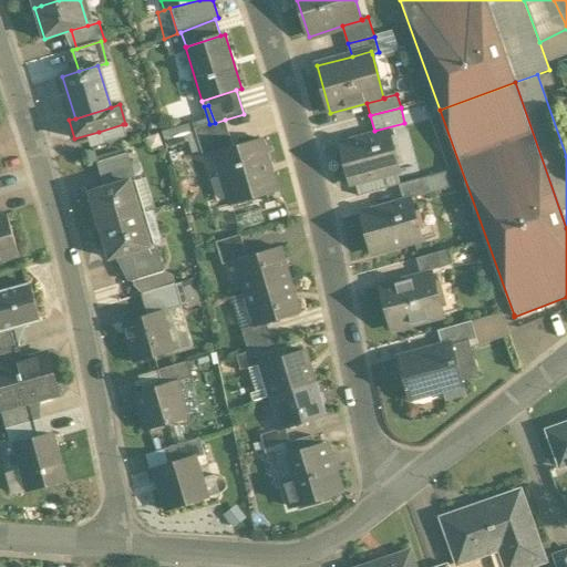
[(209,124),(194,129),(203,156),(216,153),(234,147),(225,120),(215,123),(209,124)]
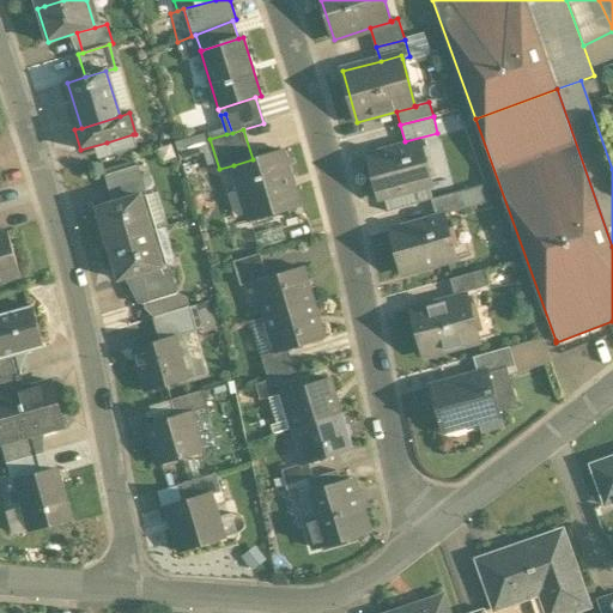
[(133,134),(107,143),(111,157),(138,149),(133,134)]
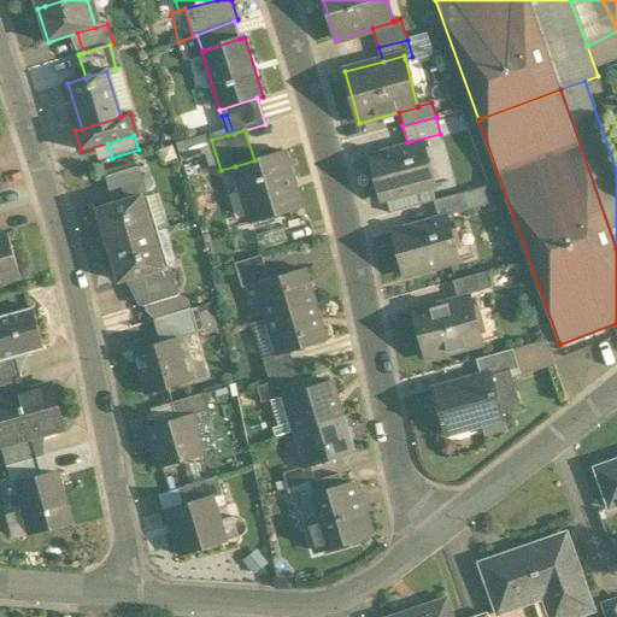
[(423,142),(370,158),(382,200),(387,199),(421,189),(435,186),(423,142)]
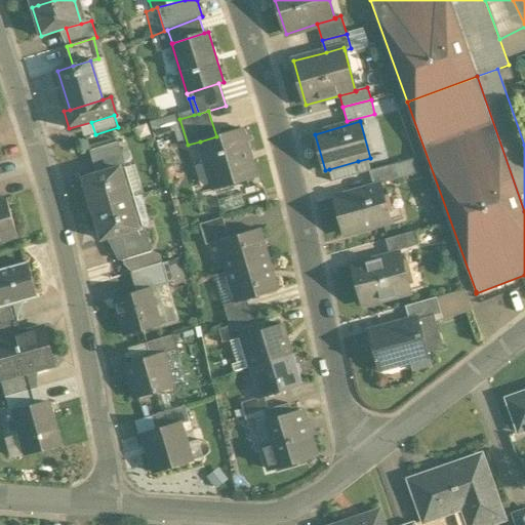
[(216,136),(200,142),(214,191),(253,178),(244,150),(247,149),(241,129),(216,136)]
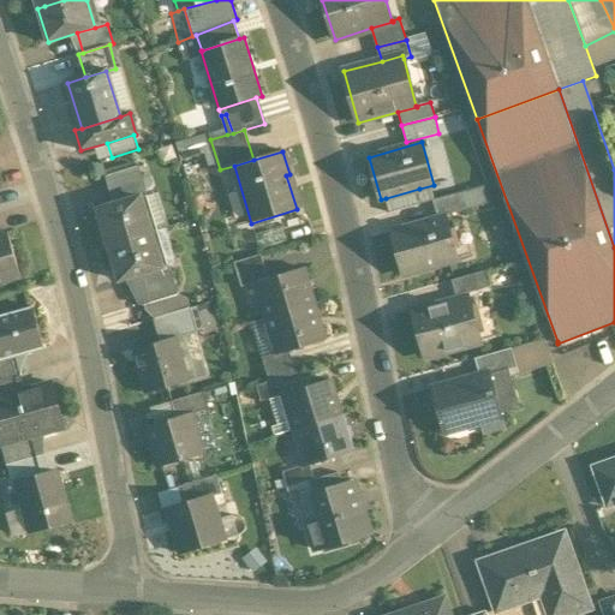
[(138,166),(105,177),(114,206),(141,197),(142,198),(148,197),(138,166)]
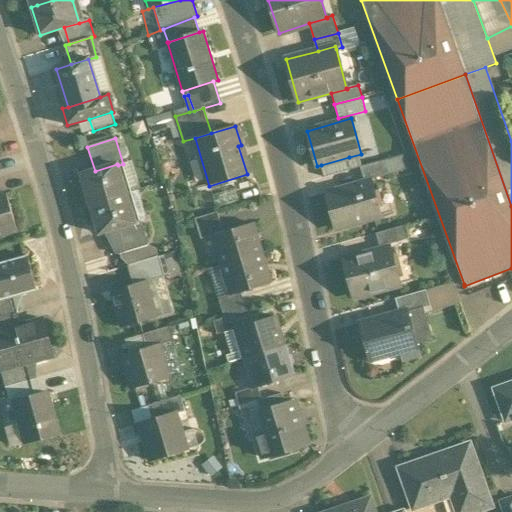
[(404,156),(361,167),(365,183),(372,181),(371,180),(408,170),(404,156)]
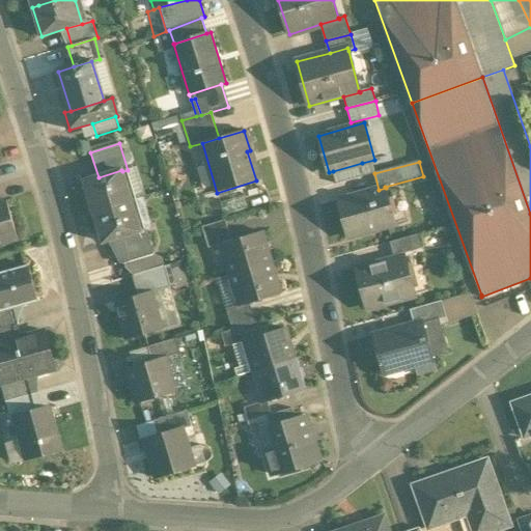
[(362,163),(333,171),(336,185),(365,176),(362,163)]
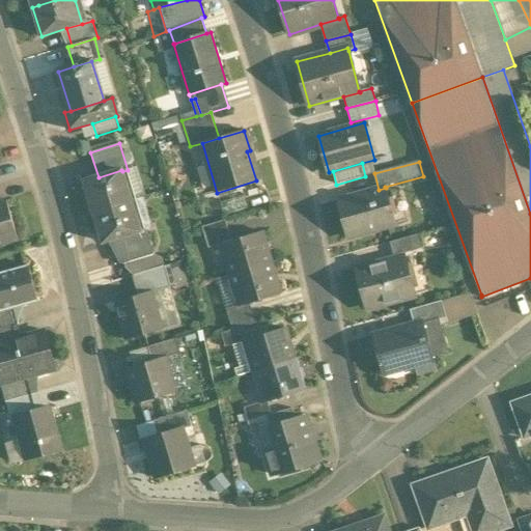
[(99,177),(85,180),(94,212),(131,201),(122,171),(121,170),(99,177)]
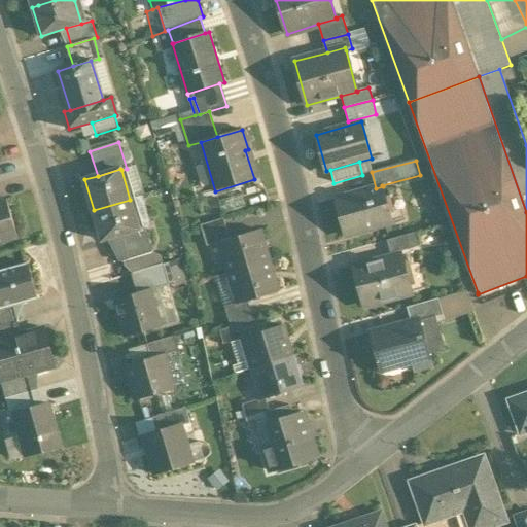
[(376,188),(336,200),(346,236),(392,223),(383,186),(376,188)]
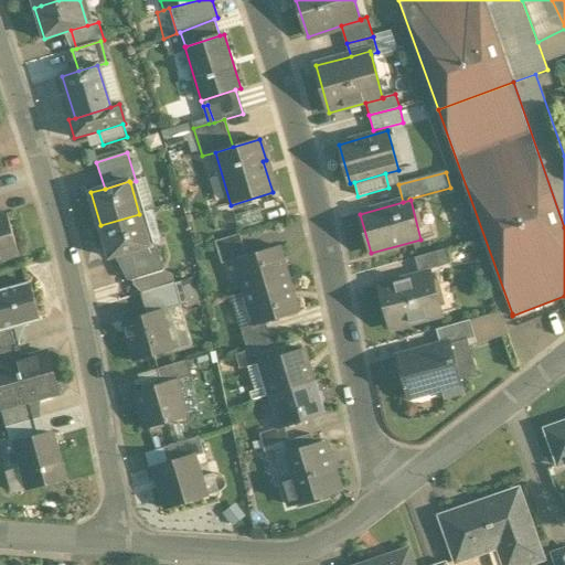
[(276,208),(237,219),(242,233),(279,221),(276,208)]
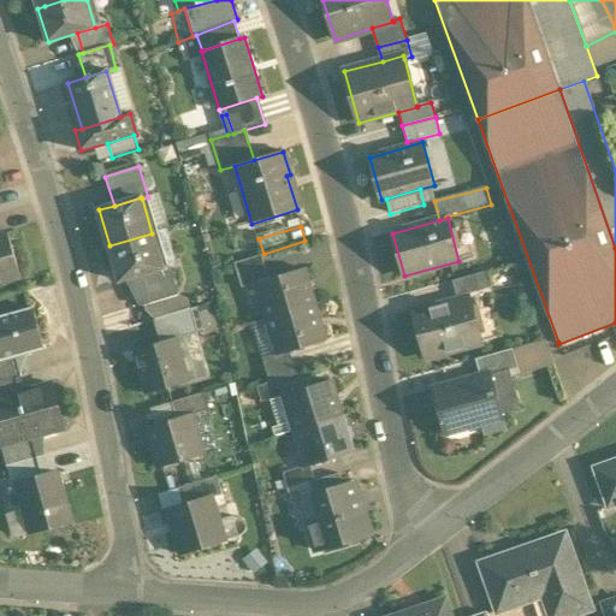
[(163,267),(169,265),(175,264),(165,230),(152,234),(163,267)]
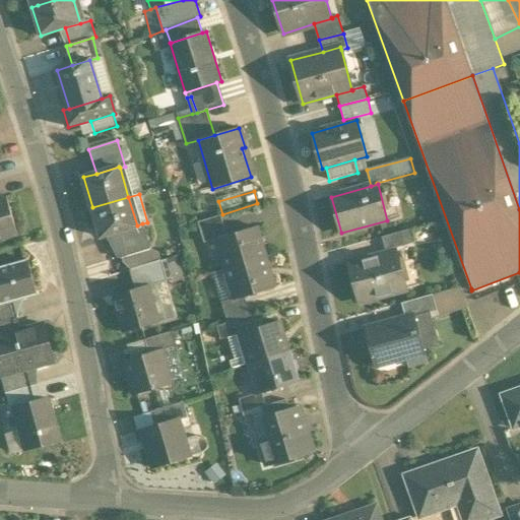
[(0,198),(0,239),(17,235),(7,196),(0,198)]
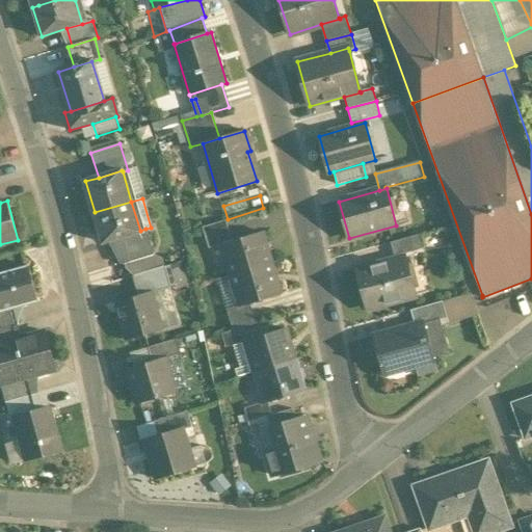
[(131,202),(95,212),(104,243),(116,239),(140,232),(140,231),(131,202)]
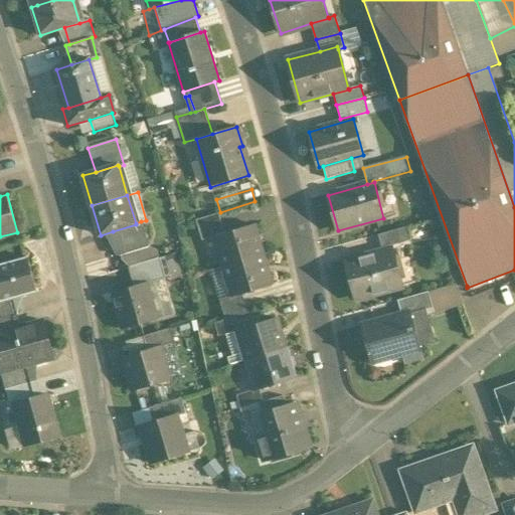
[(219,213),(196,220),(202,241),(215,237),(215,236),(225,233),(219,213)]
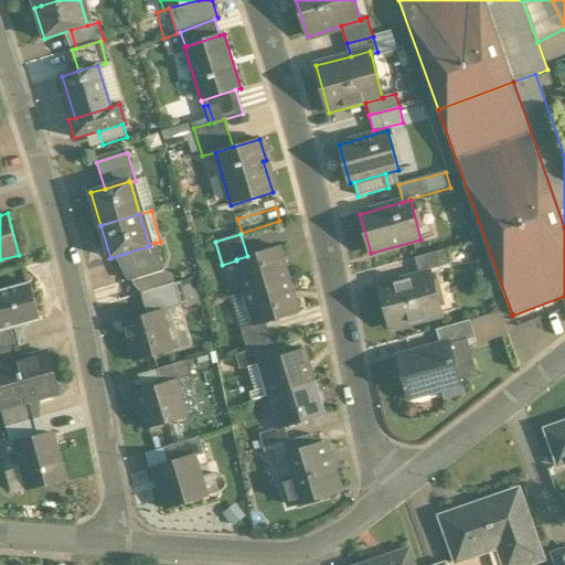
[(155,243),(149,245),(149,246),(124,254),(132,280),(134,280),(163,272),(155,243)]
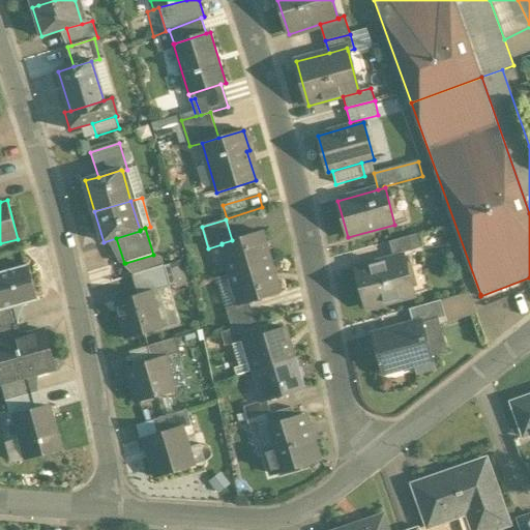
[(232,240),(222,243),(222,244),(231,274),(270,262),(261,231),(232,240)]
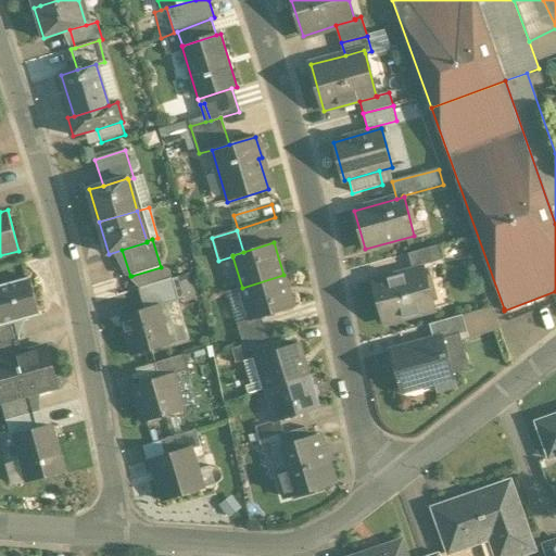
[(440,245),(408,254),(413,268),(444,260),(440,245)]
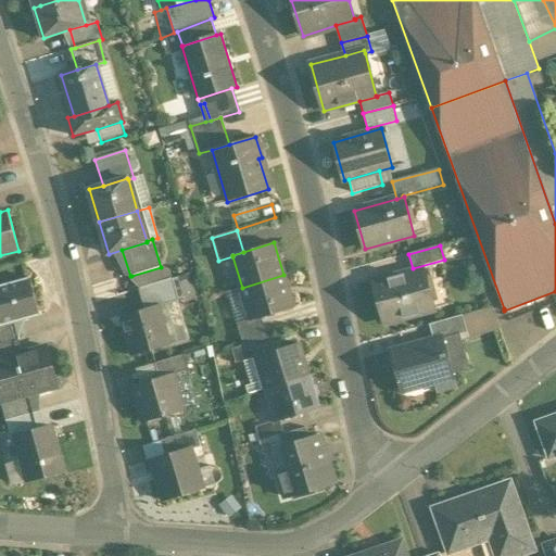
[(161,267),(131,276),(133,281),(141,288),(172,279),(169,270),(164,273),(161,267)]
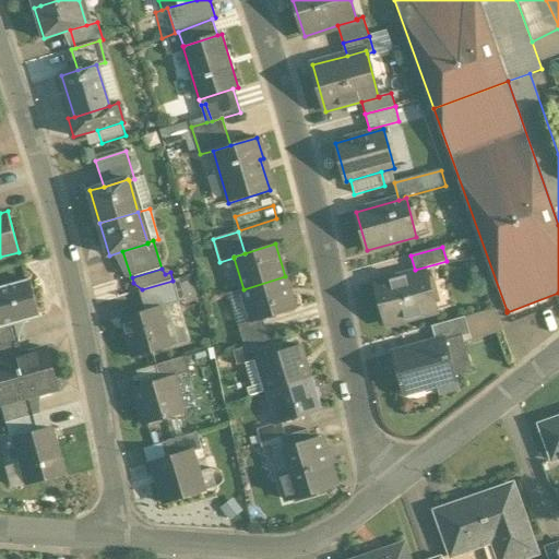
[(426,271),(375,285),(385,324),(437,311),(426,271)]
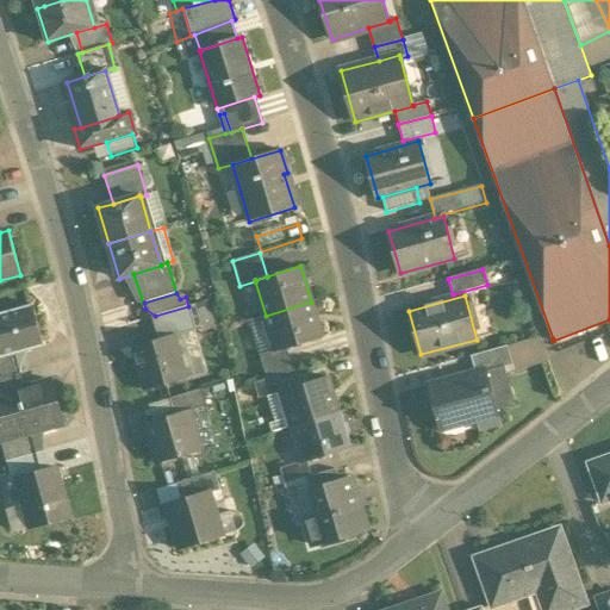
[(311,302),(266,316),(277,352),(277,353),(287,349),(323,338),(311,302)]
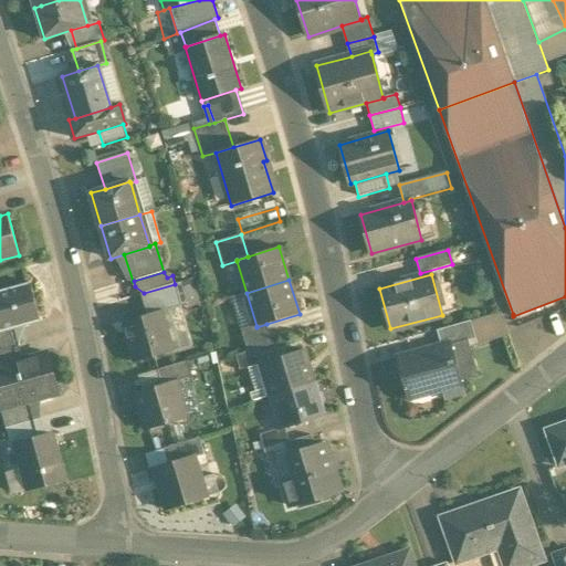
[(31,284),(0,292),(0,332),(14,327),(41,321),(31,284)]
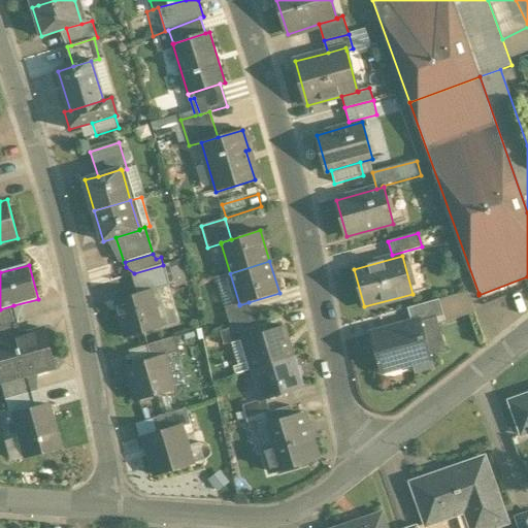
[(134,273),(133,274),(138,294),(150,291),(169,286),(164,265),(163,265),(134,273)]
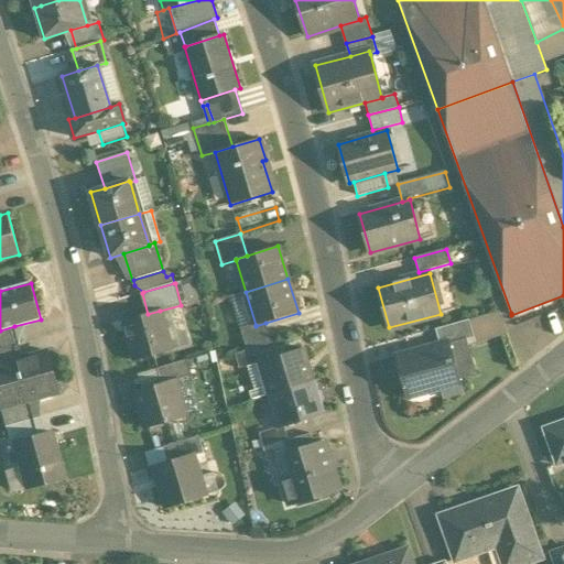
[(246,292),(234,295),(243,328),(256,325),(246,292)]
